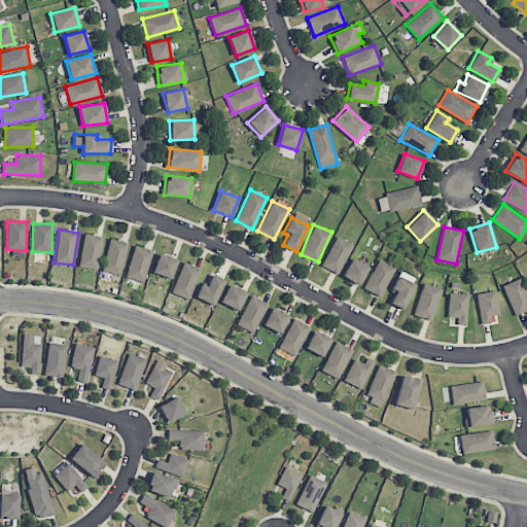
[(78,266),(97,269),(103,237),(84,234),(78,266)]
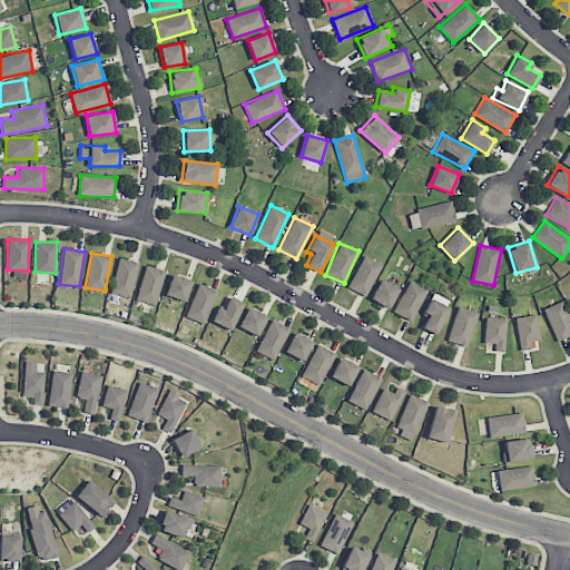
[(365,296),(382,264),(363,255),(347,288),(365,296)]
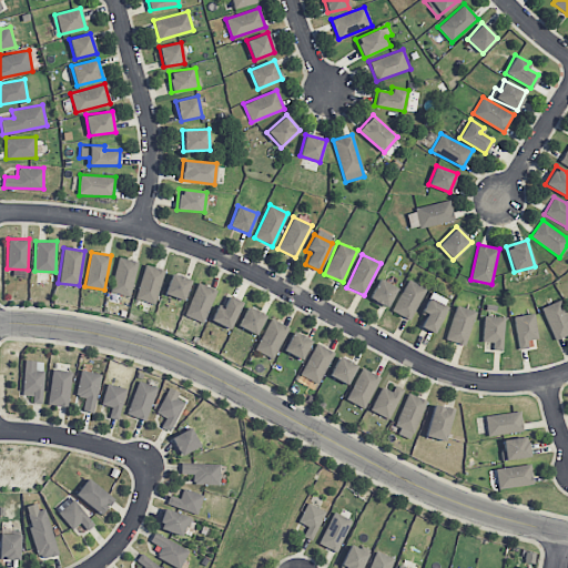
[(129,297),(139,262),(120,256),(110,292),(129,297)]
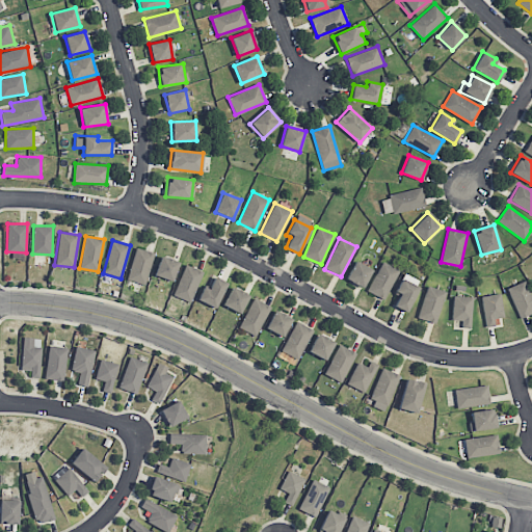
[(154,253),(136,247),(127,280),(144,285),(154,253)]
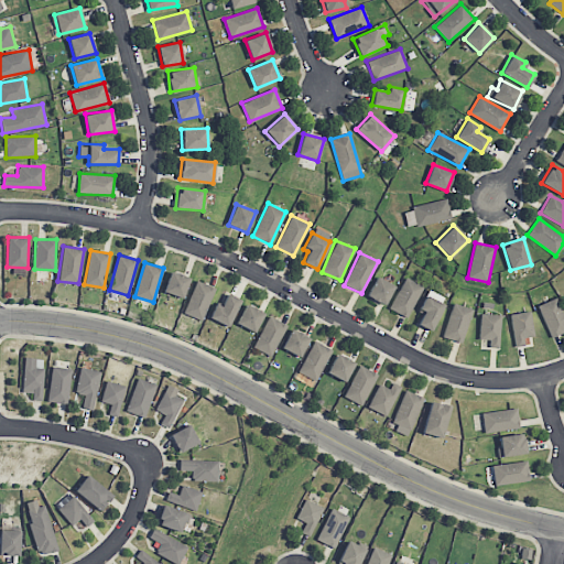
[(164,293),(184,297),(190,277),(169,272),(164,293)]
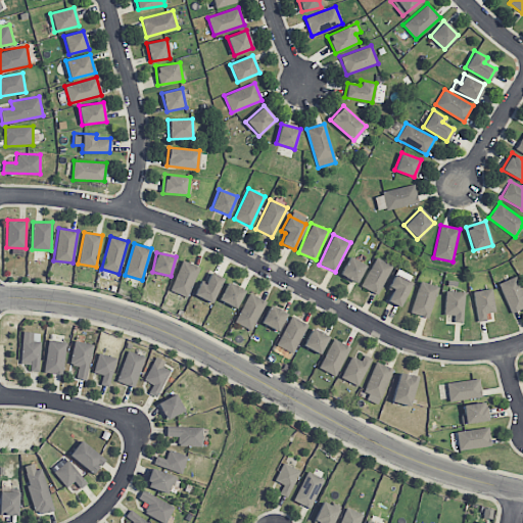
[(358,282),(366,264),(348,256),(340,276),(358,282)]
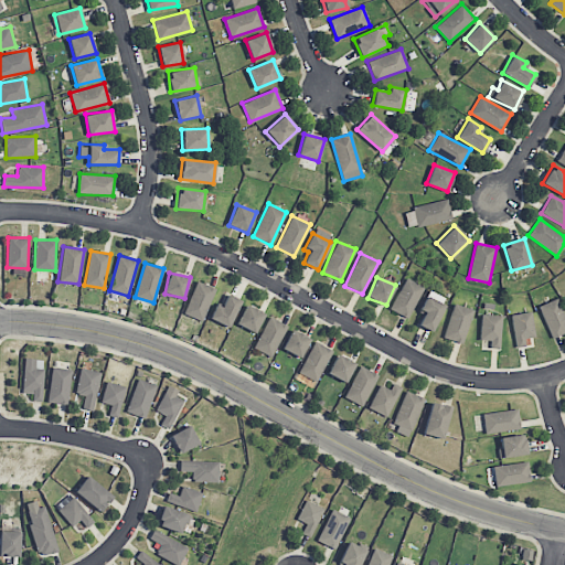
[(390,309),(407,318),(424,287),(406,277),(390,309)]
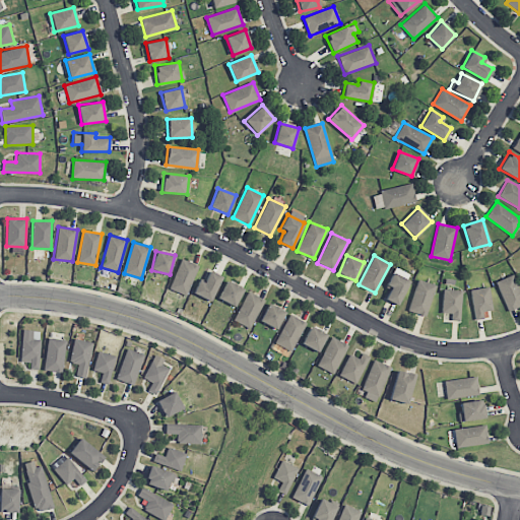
[(188,296),(197,264),(179,259),(170,289),(188,296)]
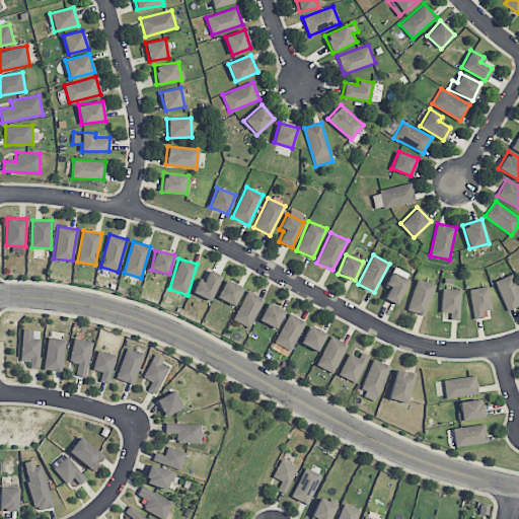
[(396,304),(411,274),(394,267),(384,287),(388,289),(384,298),(396,304)]
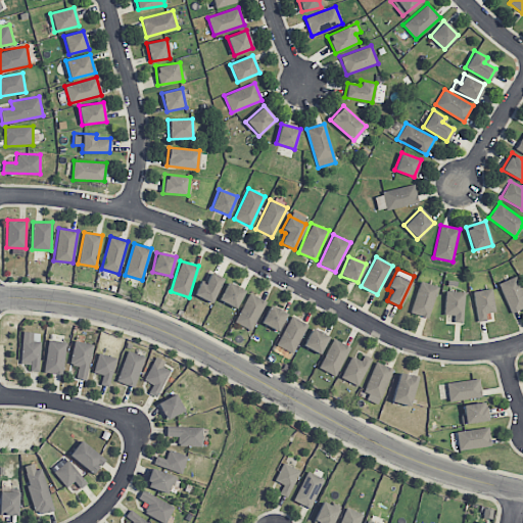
[(200,281),(194,294),(211,303),(224,279),(210,272),(205,284),(200,281)]
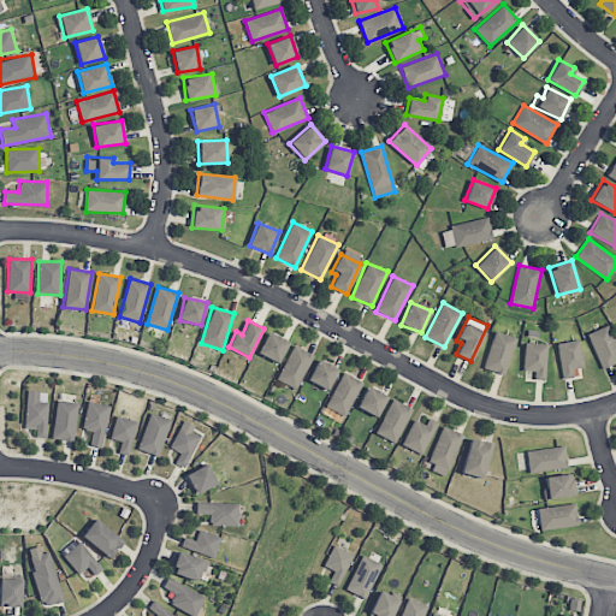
[(602,368),(615,362),(615,345),(606,324),(586,333),(602,368)]
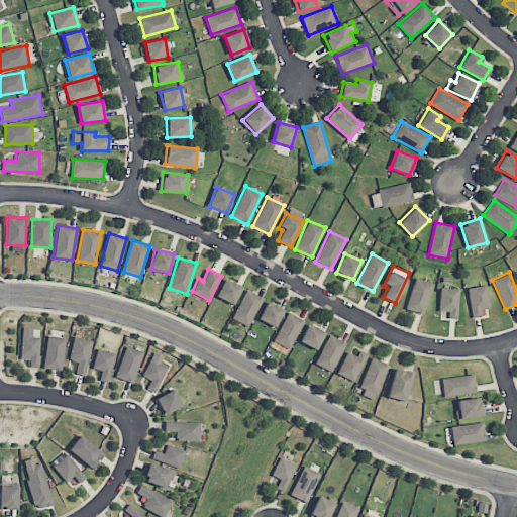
[(433,283),(415,278),(405,309),(423,314),(433,283)]
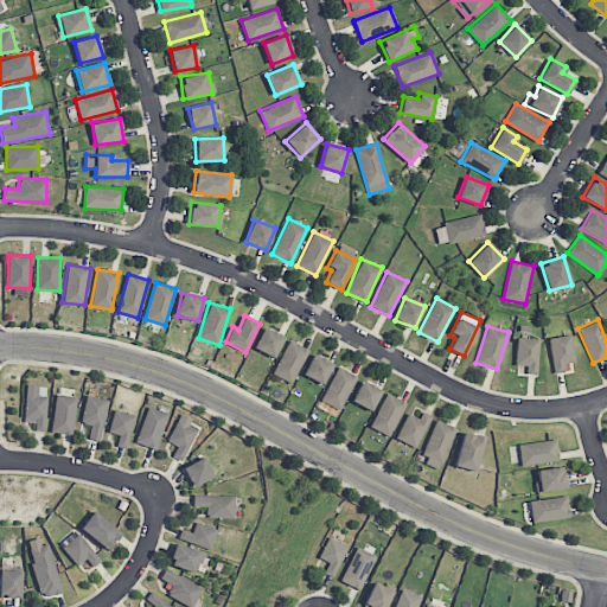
[(283,337),(264,327),(254,349),(274,357),(283,337)]
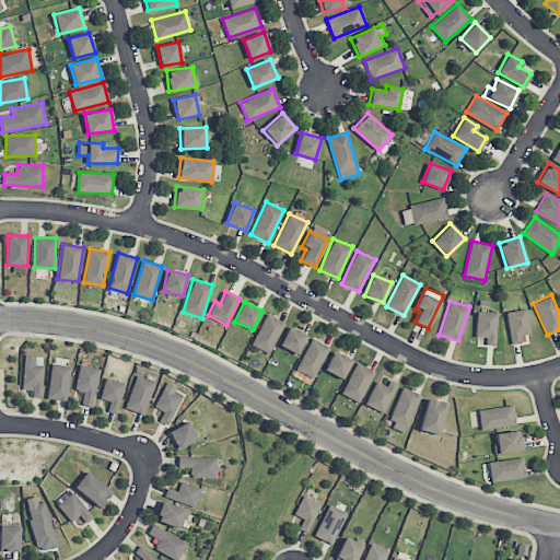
[(529,334),(527,308),(508,311),(511,343),(521,342),(520,335),(529,334)]
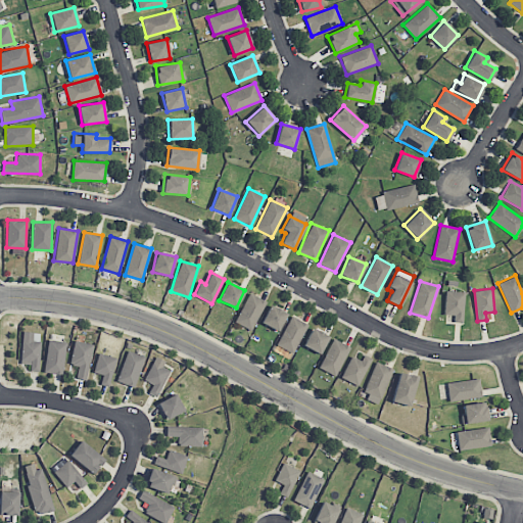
[(454,315),(454,322),(463,322),(464,291),(444,291),(443,315),(454,315)]
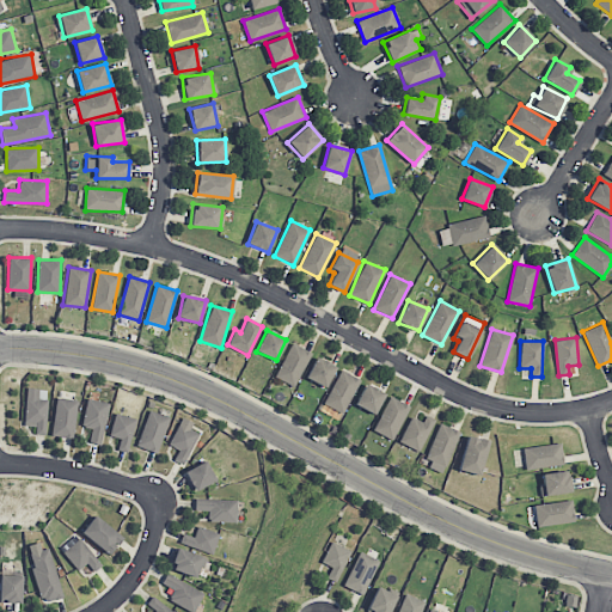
[(276,379),(297,386),(310,350),(289,343),(276,379)]
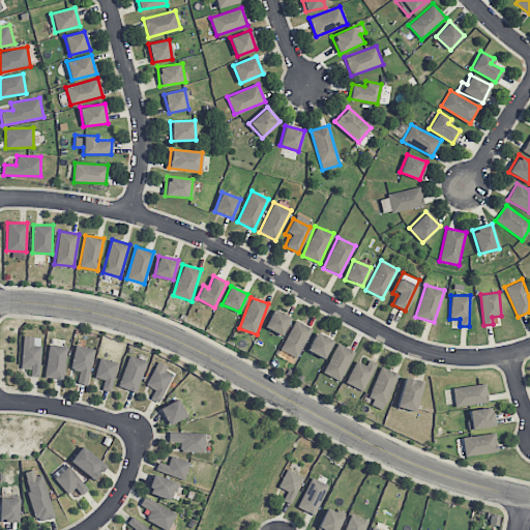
[(265,327),(282,335),(291,317),(274,308),(265,327)]
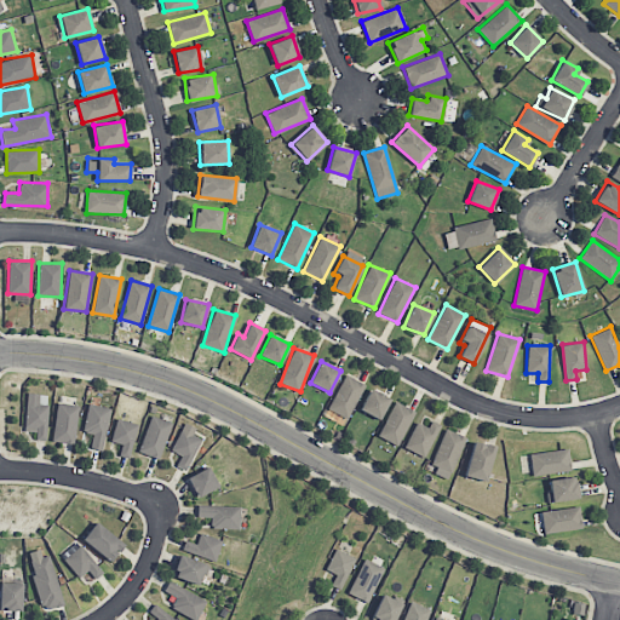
[(365,383),(344,374),(328,409),(349,419),(365,383)]
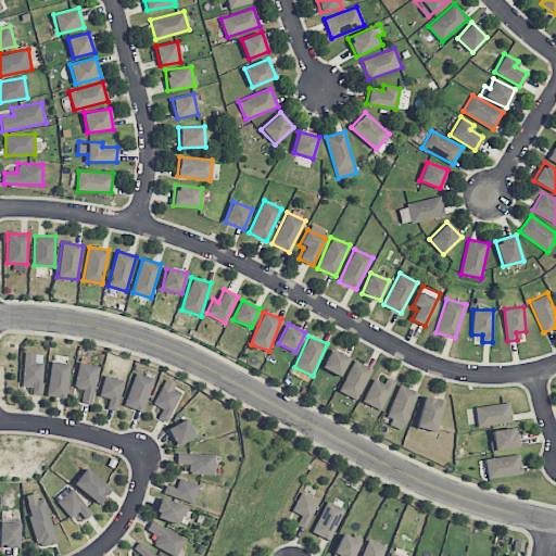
[(350,356),(331,349),(323,368),(341,376),(350,356)]
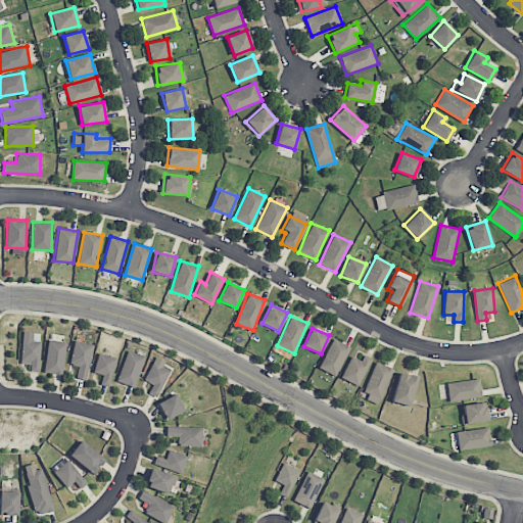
[(30,371),(39,371),(40,341),(32,341),(33,332),(21,331),(20,364),(30,365),(30,371)]
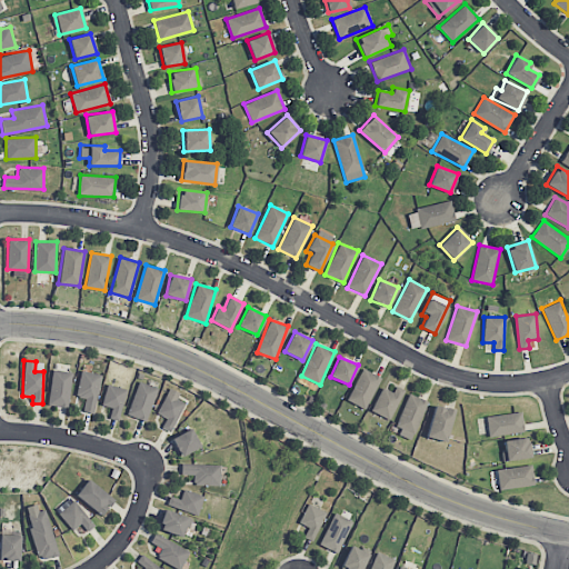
[(346,399),(365,409),(381,378),(363,368),(346,399)]
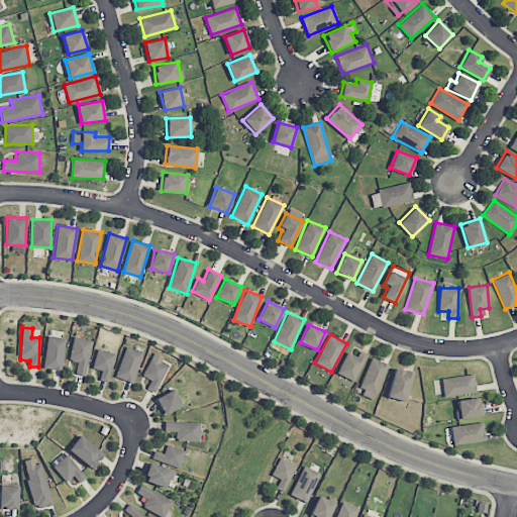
[(62,370),(65,337),(46,336),(43,368),(62,370)]
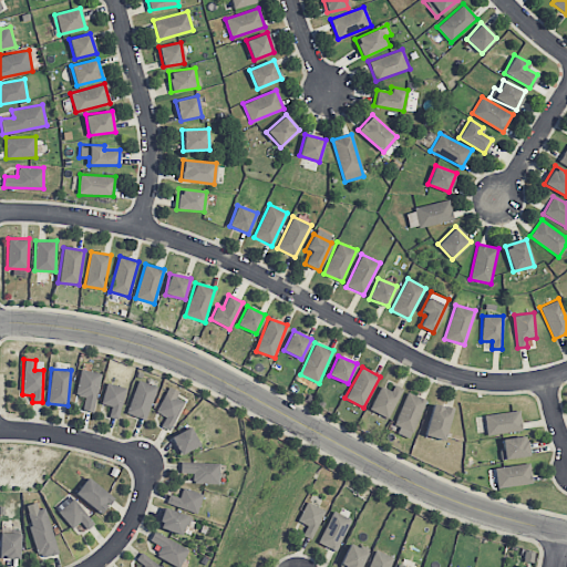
[(82,410),(93,412),(101,373),(81,369),(75,395),(84,397),(82,410)]
